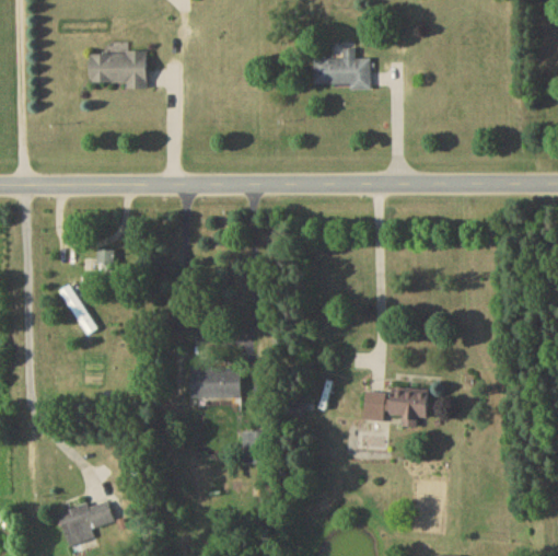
[(370,57),(355,57),(355,48),(343,48),(343,58),(313,58),(313,84),(349,84),(349,89),(370,89),(370,57)]
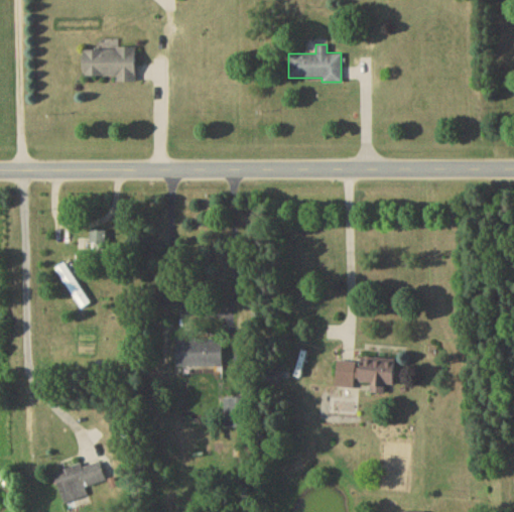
[(134,78),(134,47),(82,47),(82,78),(134,78)]
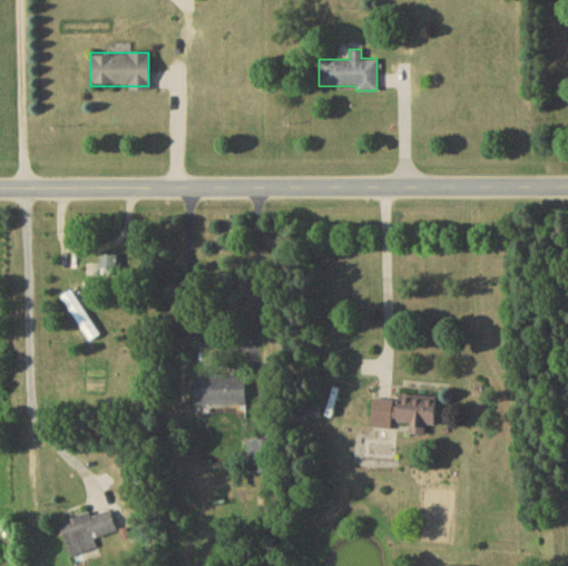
[(115,253),(99,253),(99,273),(115,273),(115,253)]
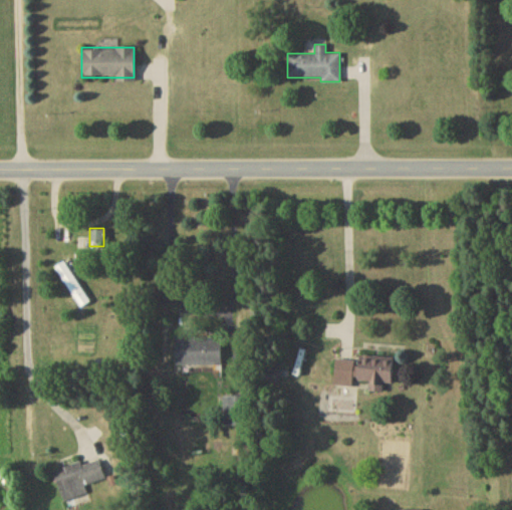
[(90,300),(63,260),(53,266),(80,307),(90,300)]
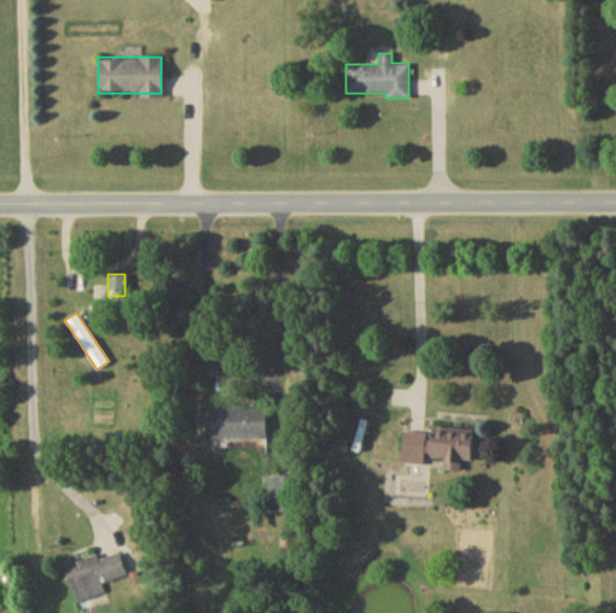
[(265,404),(210,404),(210,438),(265,438),(265,404)]
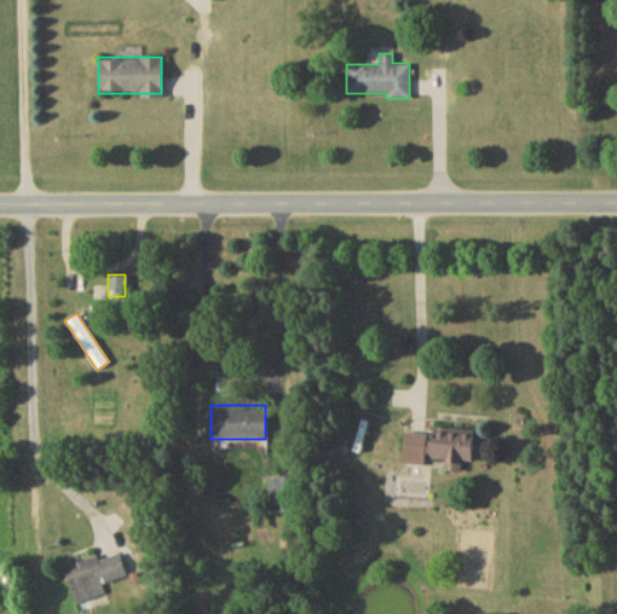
[(402,463),(424,464),(424,457),(445,458),(444,471),(461,473),(461,461),(472,462),(473,432),(404,427),(402,463)]
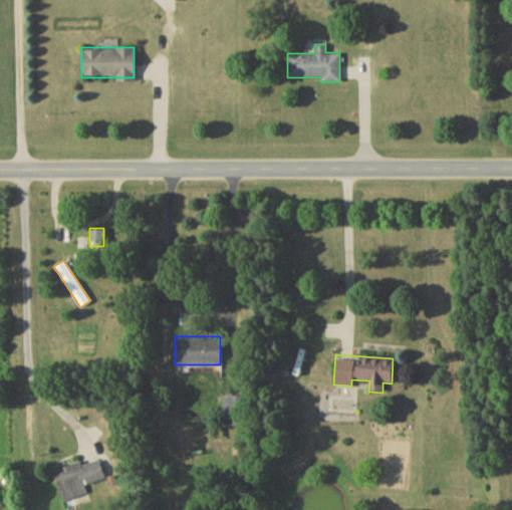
[(222,425),(246,425),(246,396),(222,396),(222,425)]
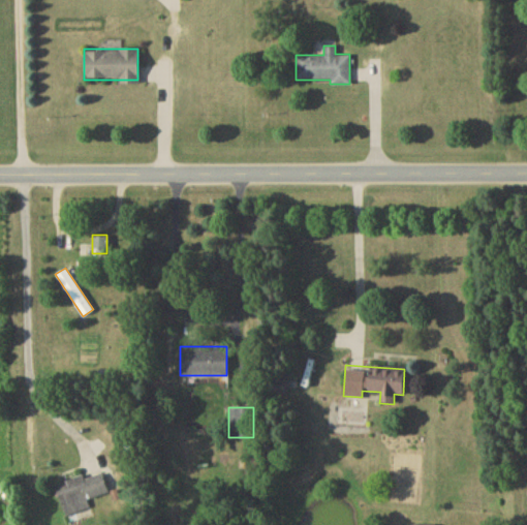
[(107,494),(100,470),(53,486),(60,508),(107,494)]
